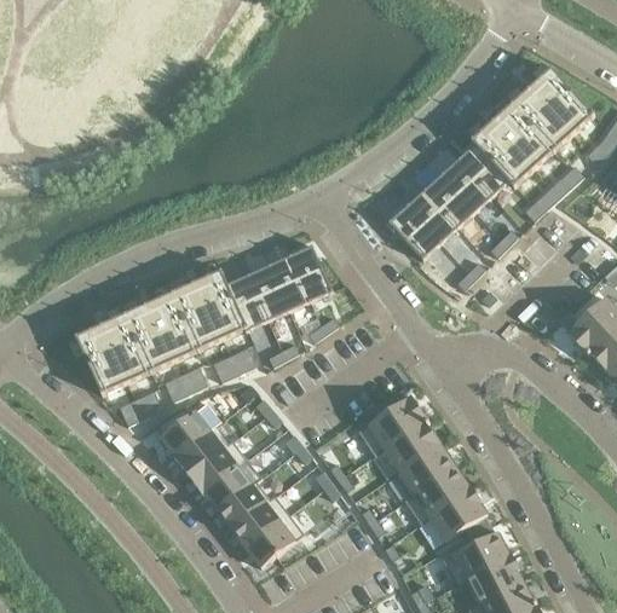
[(548,68),(509,103),(552,149),(554,148),(553,148),(589,115),(590,115),(593,113),(590,109),(589,110),(553,69),(553,68),(551,65),(548,68)]
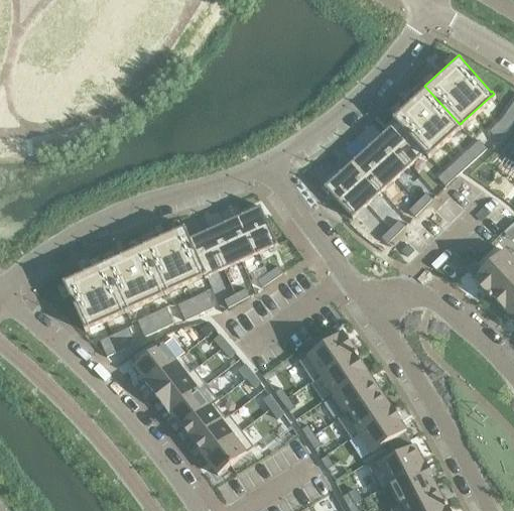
[(393,114),(391,116),(392,117),(393,117),(394,119),(422,149),(425,152),(424,153),(426,155),(429,152),(428,152),(459,125),(460,125),(424,86),(393,114)]
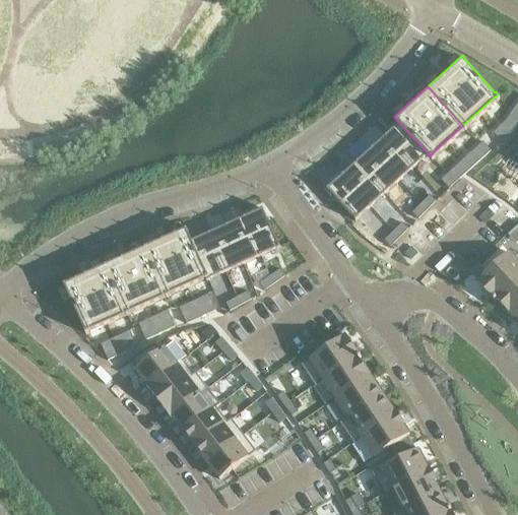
[(517,108),(512,104),(507,111),(517,118),(517,115),(517,108)]
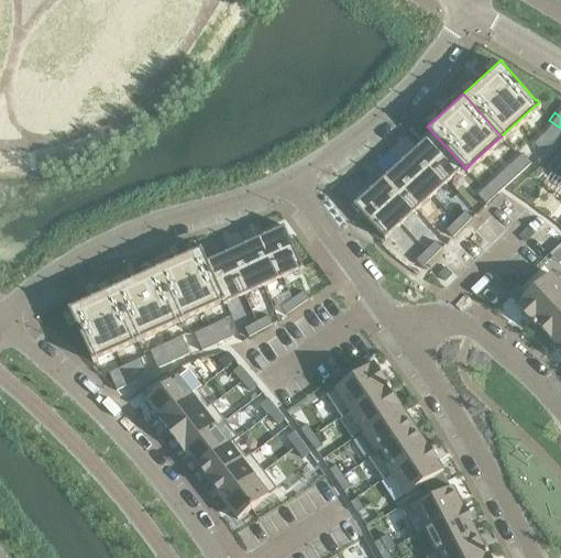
[(549,120),(545,127),(554,135),(560,128),(549,120)]
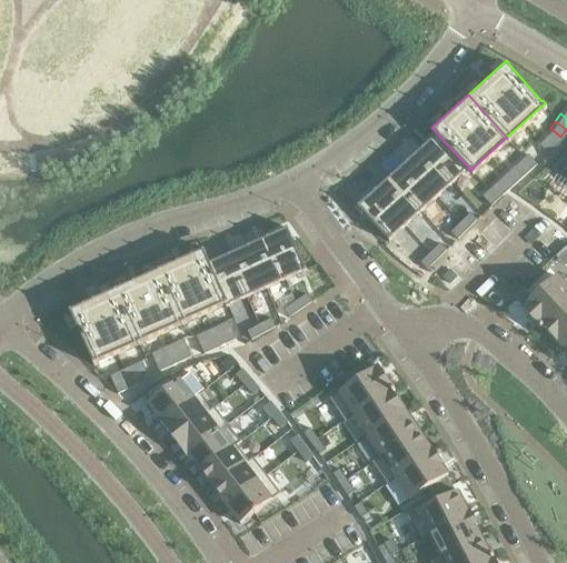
[(550,128),(544,134),(553,143),(560,137),(550,128)]
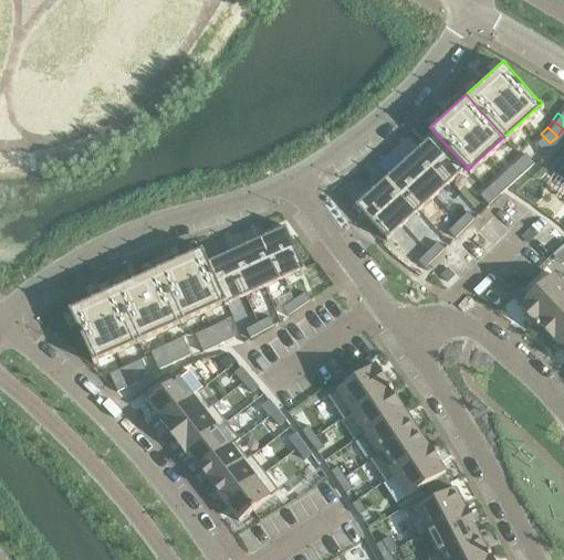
[(432,130),(417,145),(448,178),(463,164),(432,130)]
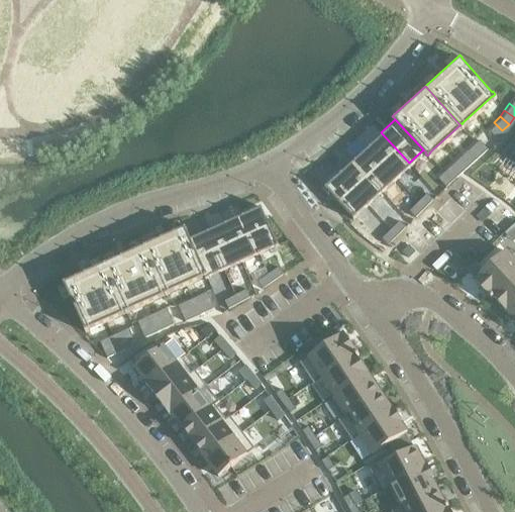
[(494,122),(488,127),(496,136),(502,130),(494,122)]
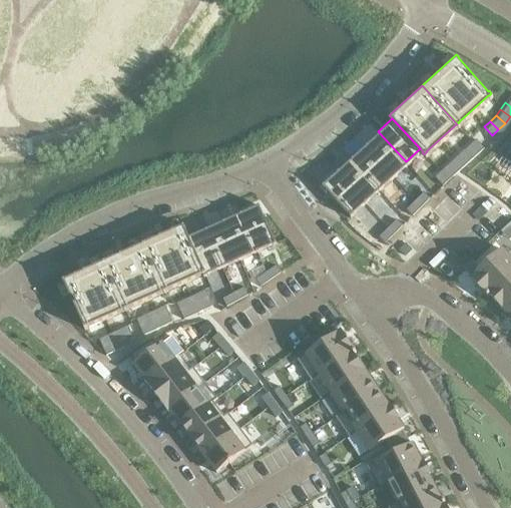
[(378,131),(363,143),(391,174),(406,161),(378,131)]
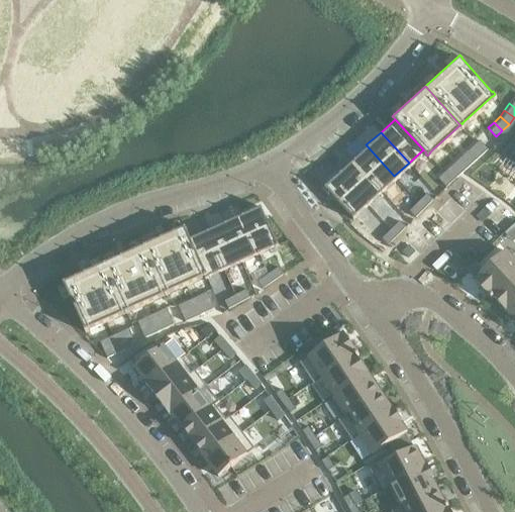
[(478,136),(472,141),(480,150),(486,145),(478,136)]
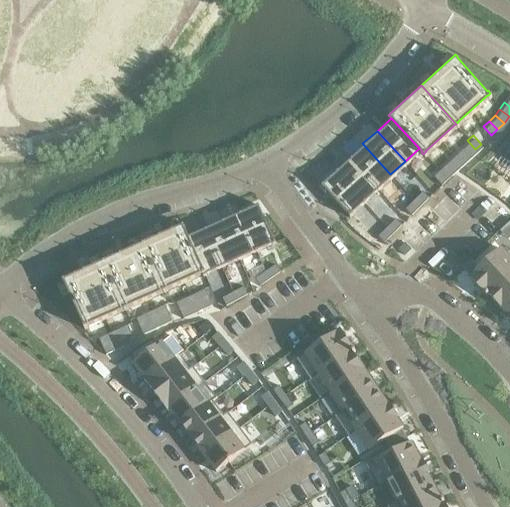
[(509,139),(500,153),(509,160),(509,139)]
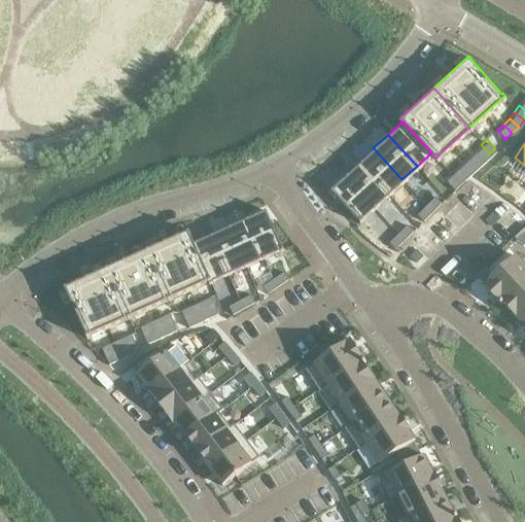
[(481,144),(476,149),(483,159),(489,153),(481,144)]
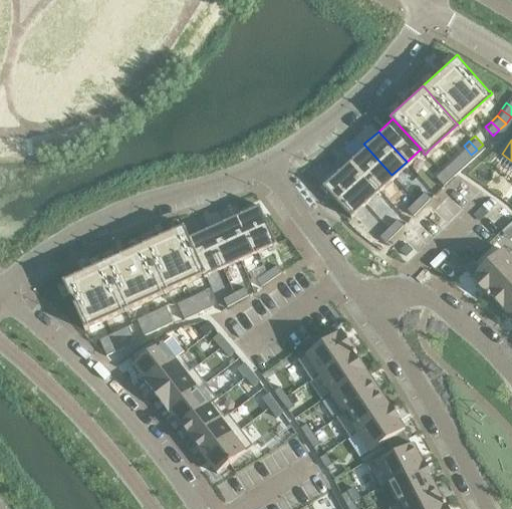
[(363,144),(349,157),(377,188),(392,175),(363,144)]
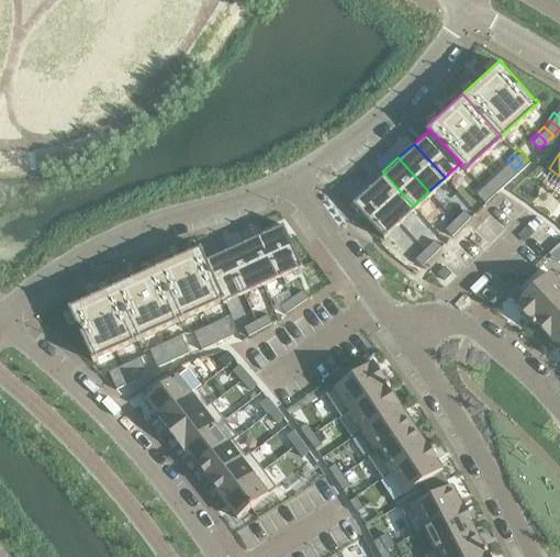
[(507,159),(501,166),(510,176),(515,169),(507,159)]
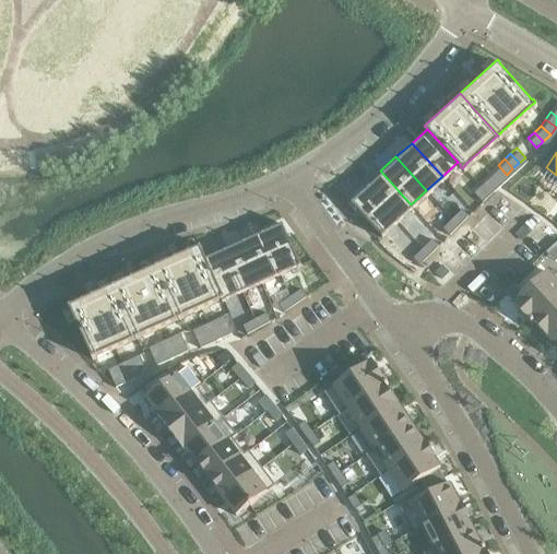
[(498,165),(492,171),(500,180),(507,175),(498,165)]
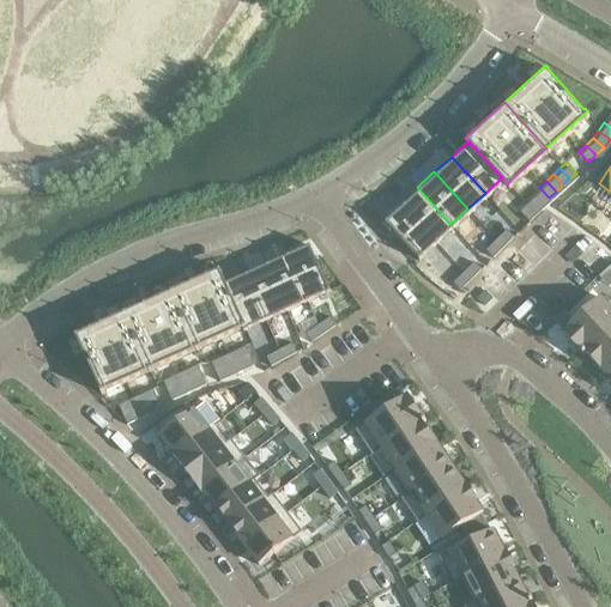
[(403,200),(400,202),(434,240),(434,241),(436,238),(436,237),(451,224),(417,187),(403,200)]
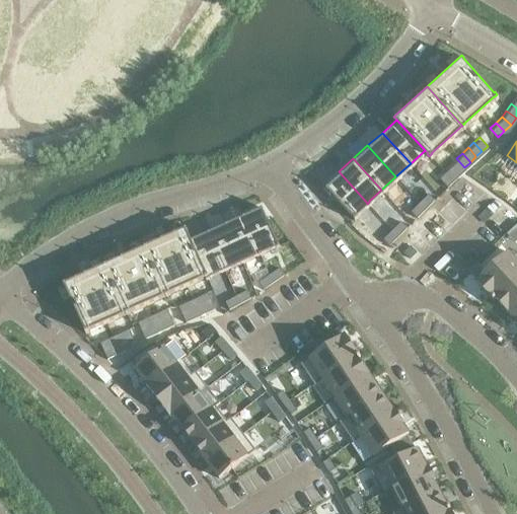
[(456,158),(450,164),(458,172),(464,167),(456,158)]
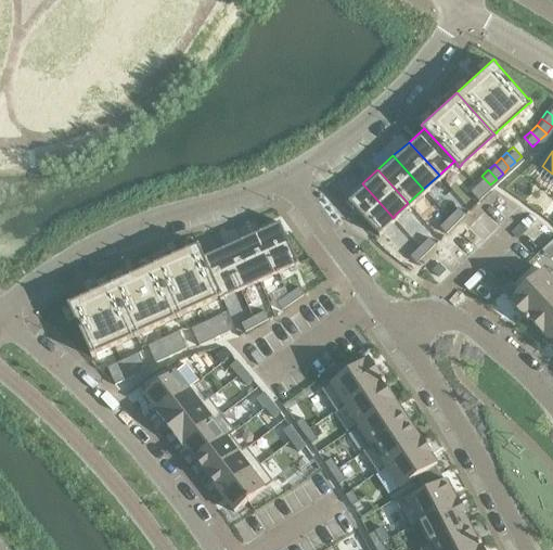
[(481,176),(475,181),(484,191),(490,184),(481,176)]
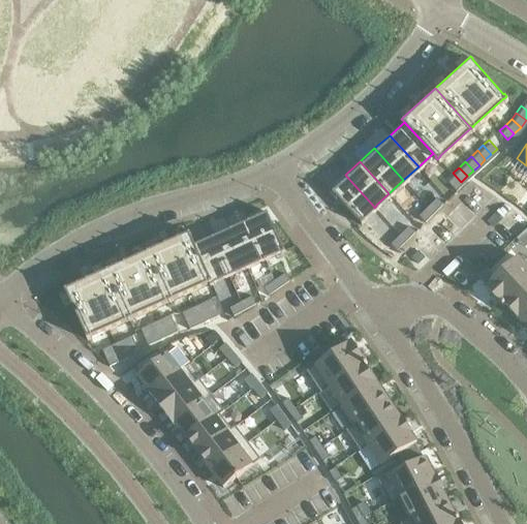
[(453,173),(446,178),(455,187),(461,182),(453,173)]
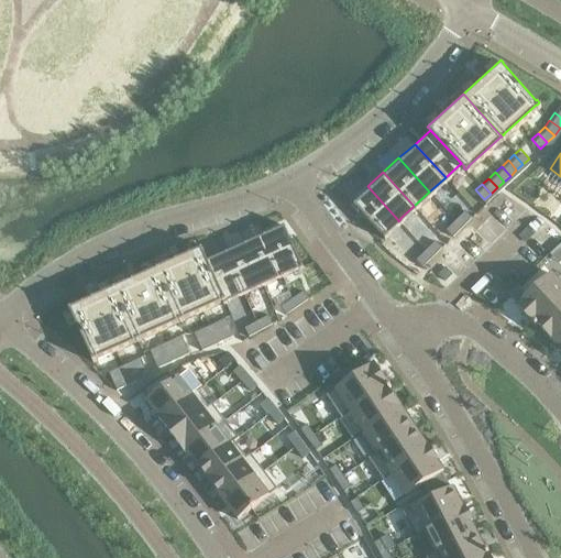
[(354,198),(351,200),(354,203),(383,234),(386,232),(385,232),(398,220),(367,186),(354,198)]
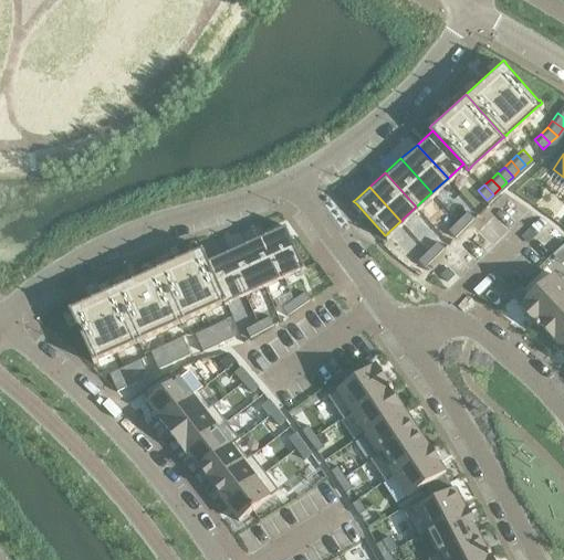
[(466,208),(456,217),(462,223),(472,214),(466,208)]
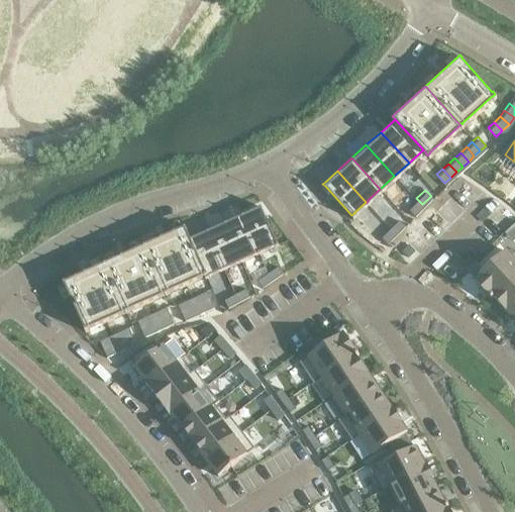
[(416,198),(408,207),(413,213),(422,204),(416,198)]
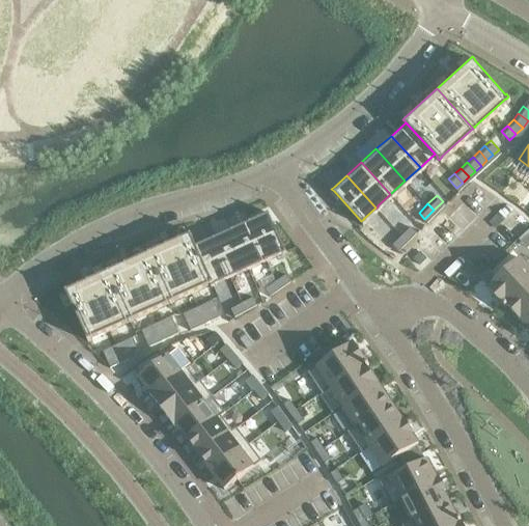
[(263,211),(248,217),(267,256),(281,250),(284,249),(283,245),(283,246),(268,212),(267,209),(263,210),(263,211)]
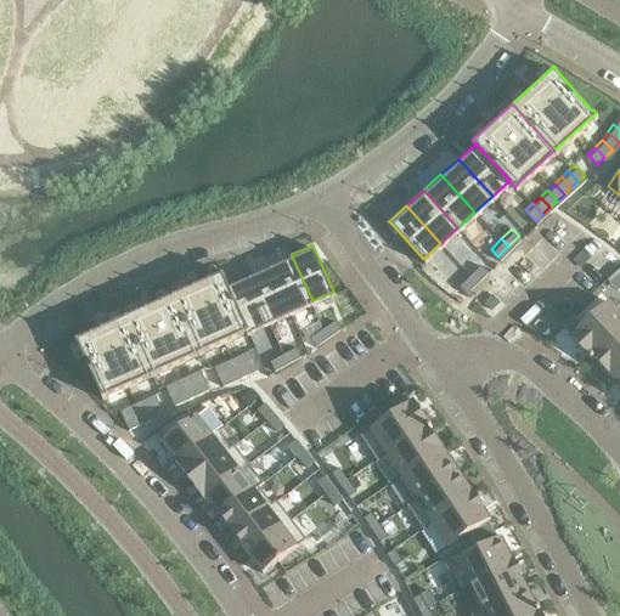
[(291,254),(270,264),(291,310),(309,301),(309,303),(313,300),(291,254)]
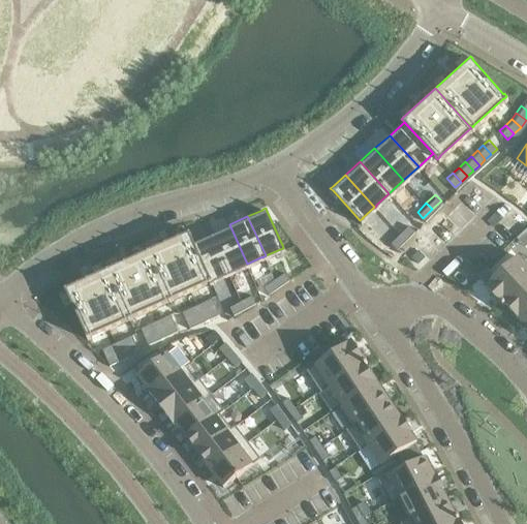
[(407,222),(398,230),(404,238),(413,228),(407,222)]
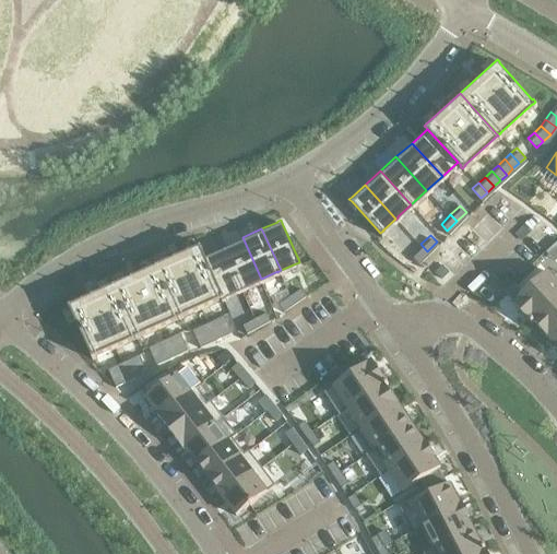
[(243,237),(223,246),(243,287),(261,279),(243,237)]
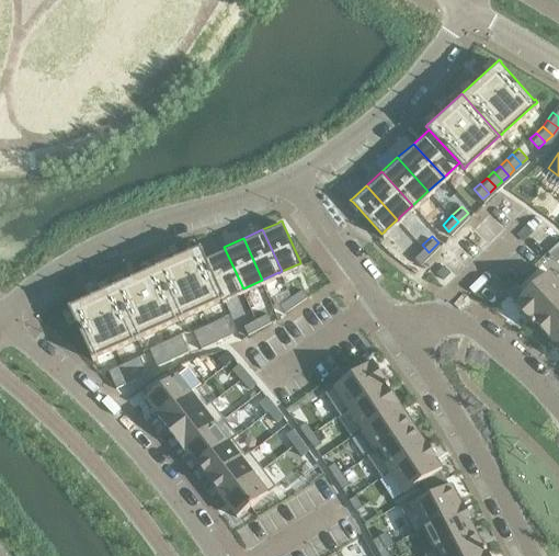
[(197,245),(156,263),(180,315),(220,296),(220,298),(225,297),(224,297),(205,256),(201,247),(201,246),(200,242),(197,244),(197,245)]
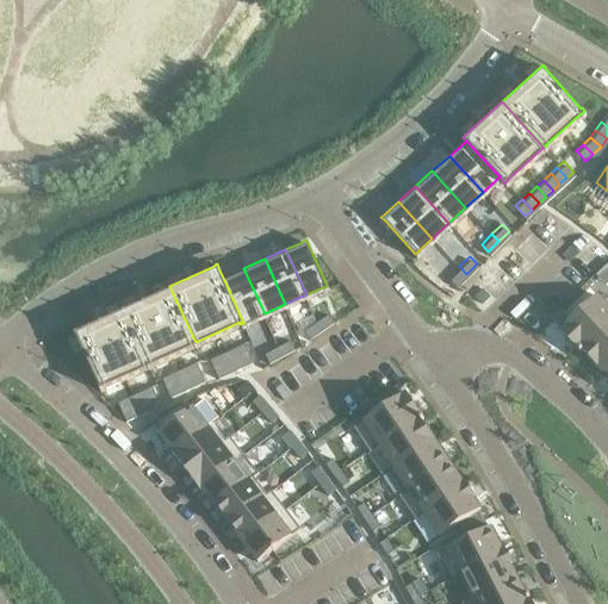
[(459,266),(448,276),(456,284),(466,274),(459,266)]
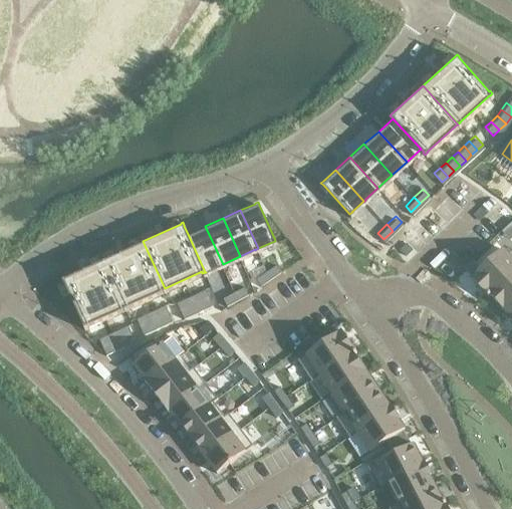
[(205,226),(188,234),(205,272),(207,271),(223,264),(205,226)]
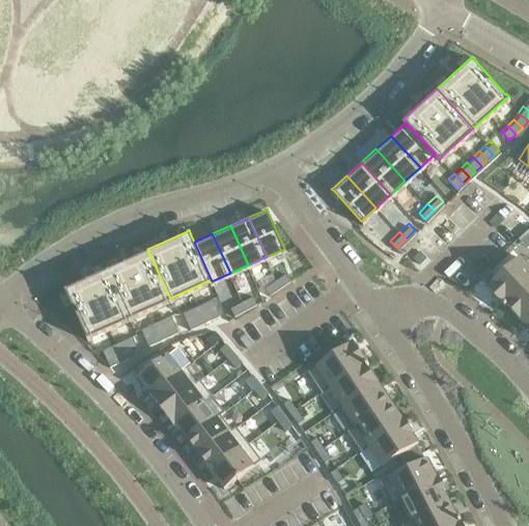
[(147,249),(106,268),(128,317),(129,316),(168,299),(170,299),(170,298),(147,249)]
